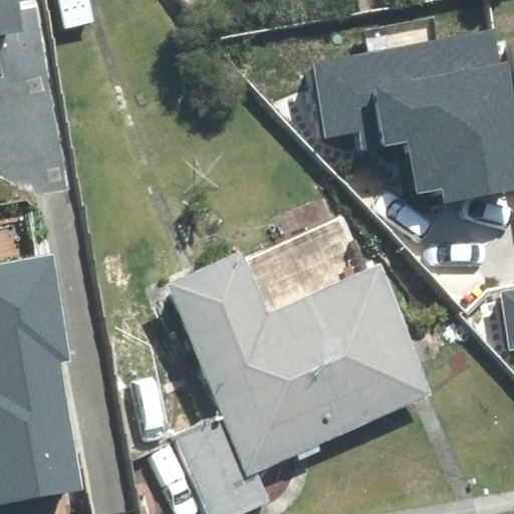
[(0,0),(0,77),(5,77),(0,48),(0,35),(24,32),(18,0),(0,0)]
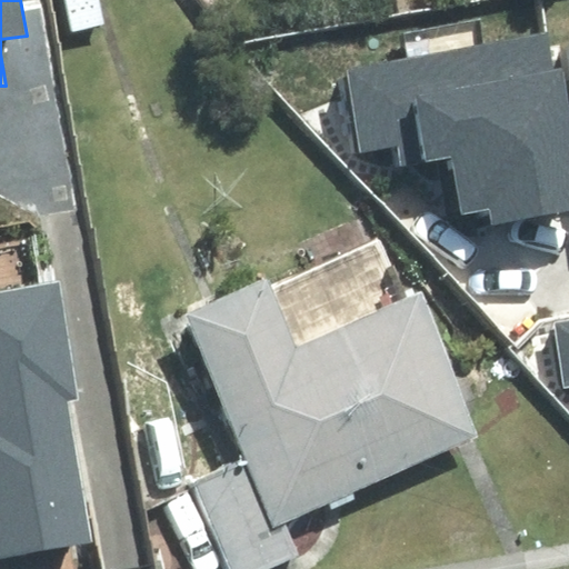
[(568,203),(539,36),(346,70),(360,152),(399,146),(403,165),(457,156),(466,205),(496,199),(499,216),(568,203)]
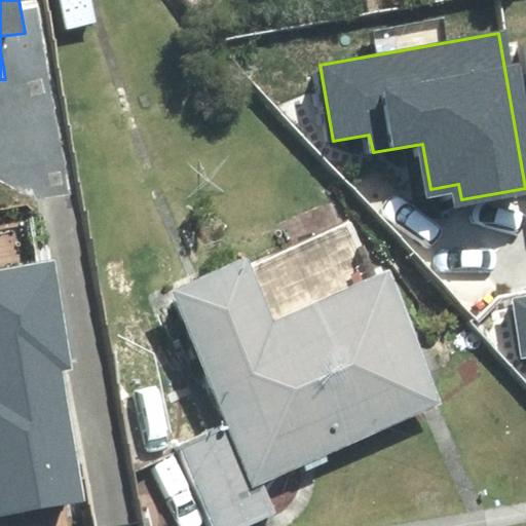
[(245,259),(171,291),(228,426),(254,487),(264,483),(444,407),(387,274),(375,279),(350,222),(247,265),(245,259)]
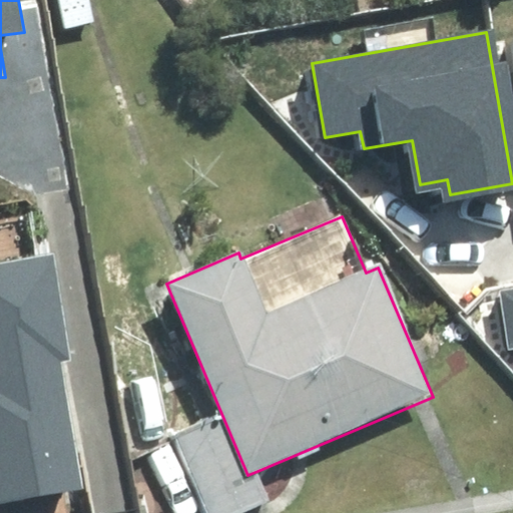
[(0,502),(82,488),(60,361),(69,360),(51,257),(0,265),(0,502)]
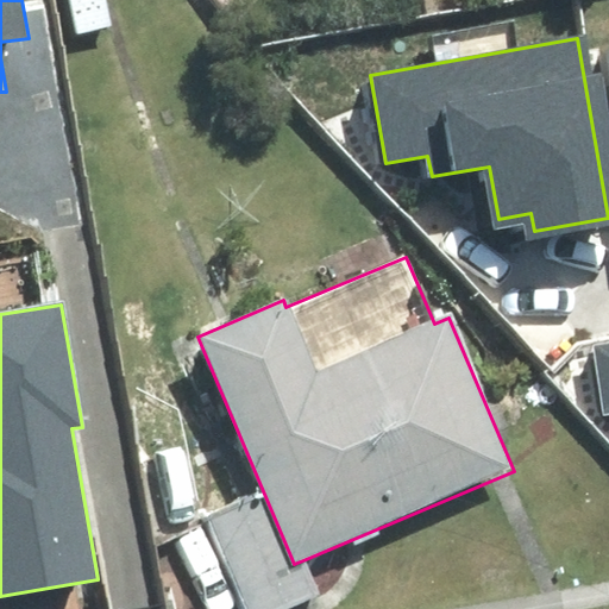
[(608,341),(594,345),(606,412),(608,410),(608,341)]
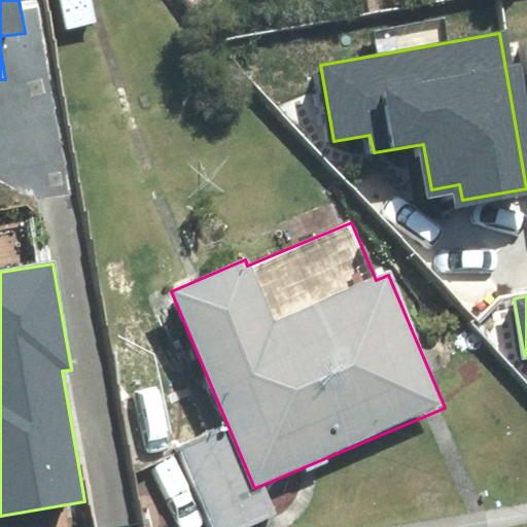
[(265,484),(254,488),(229,427),(180,448),(212,526),(246,526),(277,515),(265,484)]
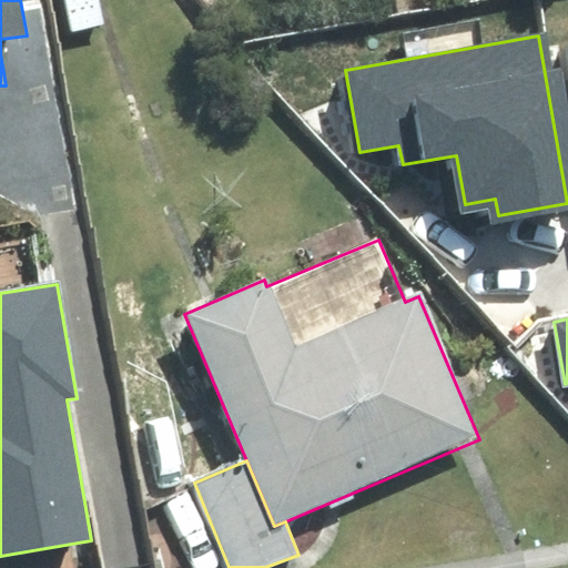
All buildings are outlined.
